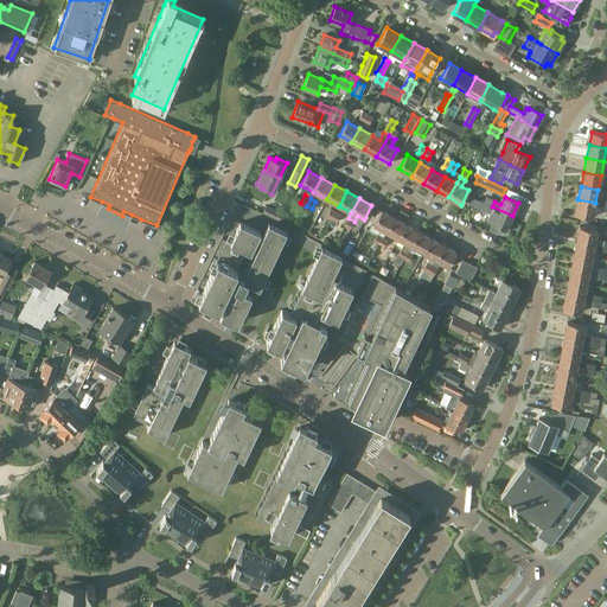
[(592,217),(595,203),(577,199),(575,213),(592,217)]
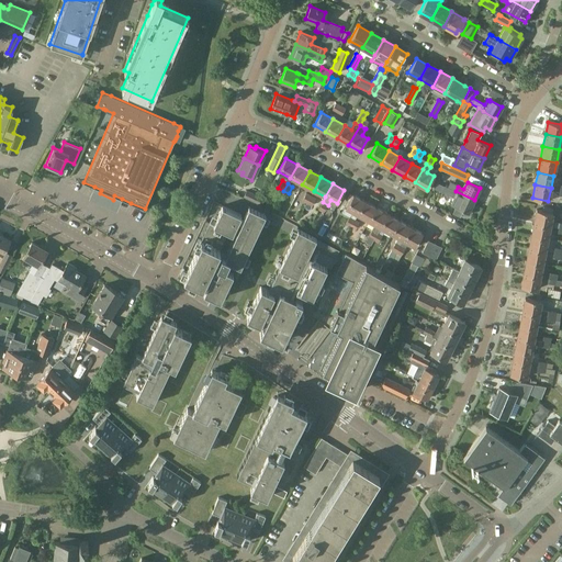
[(445,186),(441,191),(454,198),(451,203),(456,205),(452,213),(460,216),(463,210),(469,212),(471,213),(474,206),(472,205),(474,200),(456,191),(445,186)]
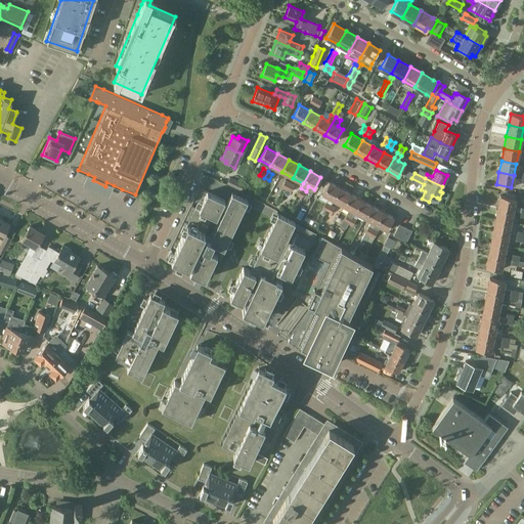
[(241,190),(244,184),(230,178),(227,184),(241,190)]
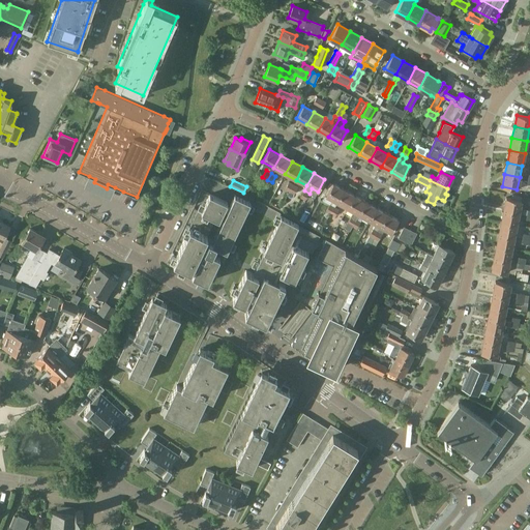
[(289,192),(293,185),(288,182),(284,189),(289,192)]
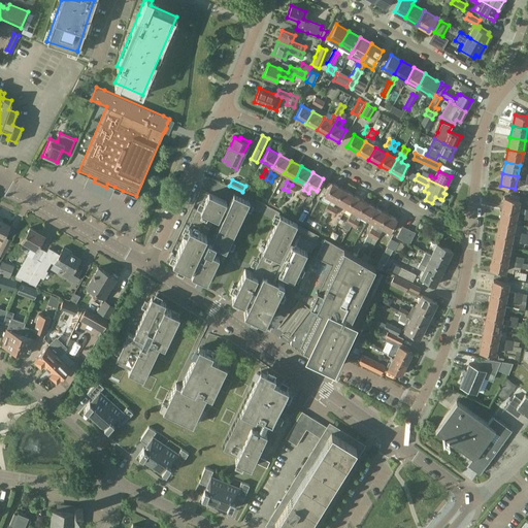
[(324,195),(322,200),(328,203),(332,206),(335,201),(342,189),(331,183),(324,195)]
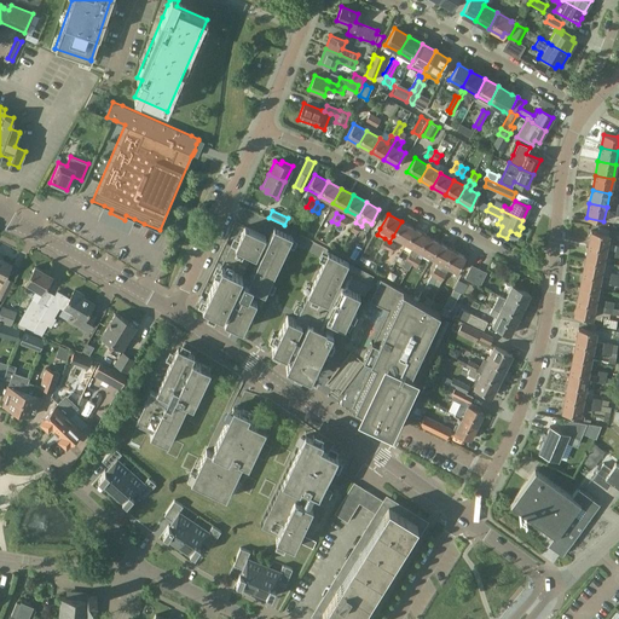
[(342,217),(337,224),(343,227),(348,219),(342,217)]
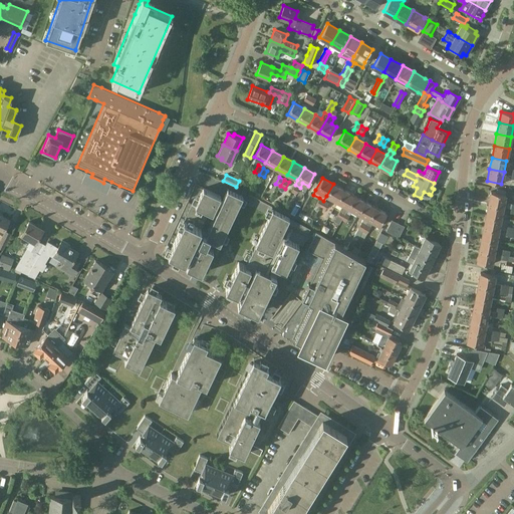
[(337,202),(343,190),(333,184),(326,196),(337,202)]
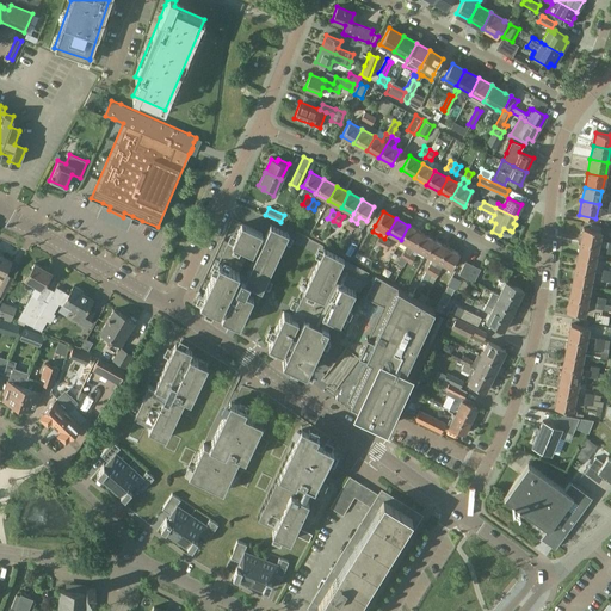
[(352,232),(357,223),(351,220),(346,228),(352,232)]
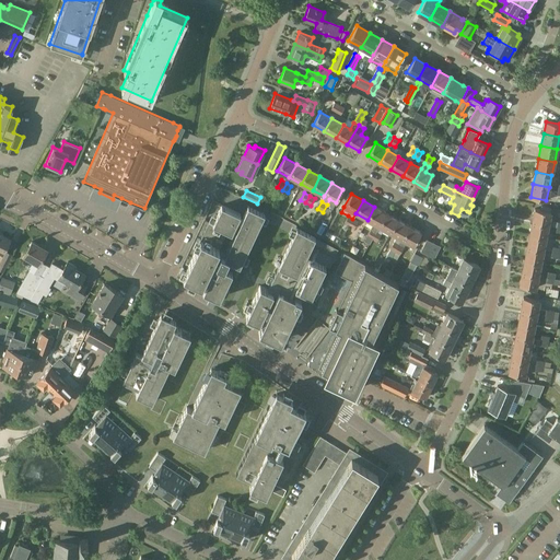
[(205,230),(183,276),(208,288),(206,292),(219,298),(232,271),(232,269),(224,266),(228,261),(238,267),(264,214),(247,206),(242,216),(241,214),(221,205),(209,231),(205,230)]
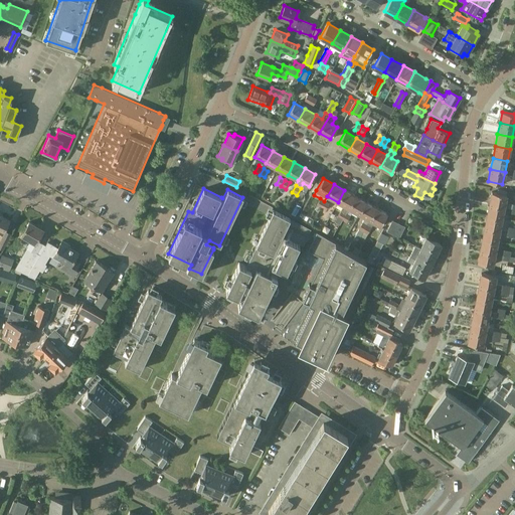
[(344,205),(335,221),(339,224),(342,220),(346,213),(348,208),(355,196),(344,190),(338,202),(344,205)]
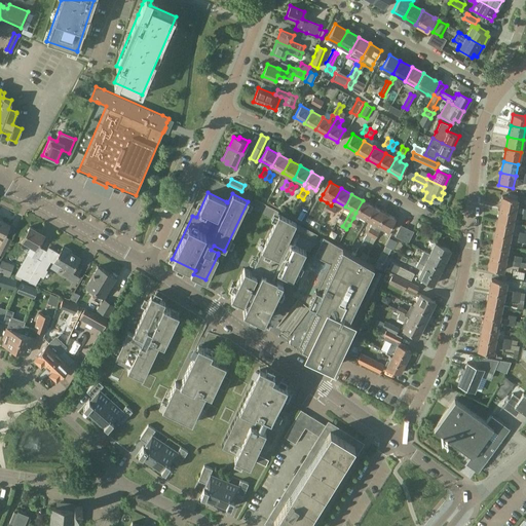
[(501,196),(499,209),(515,212),(522,213),(523,209),(516,207),(517,200),(501,196)]
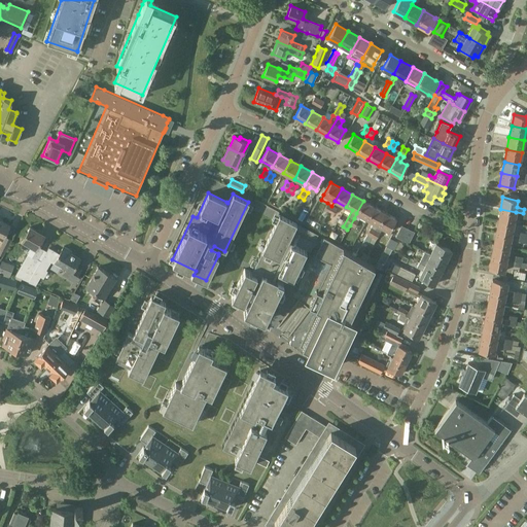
[(367,219),(375,207),(363,201),(356,213),(367,219)]
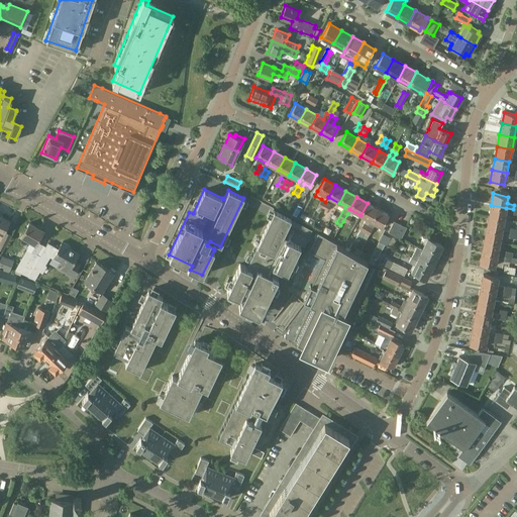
[(322,208),(325,202),(321,199),(317,206),(322,208)]
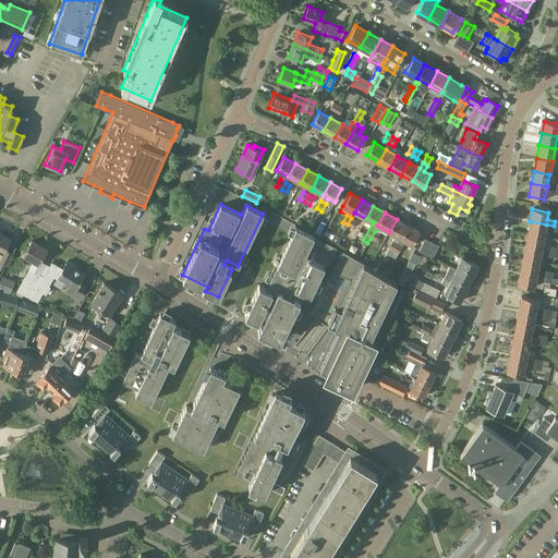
[(351,218),(348,225),(352,228),(356,221),(351,218)]
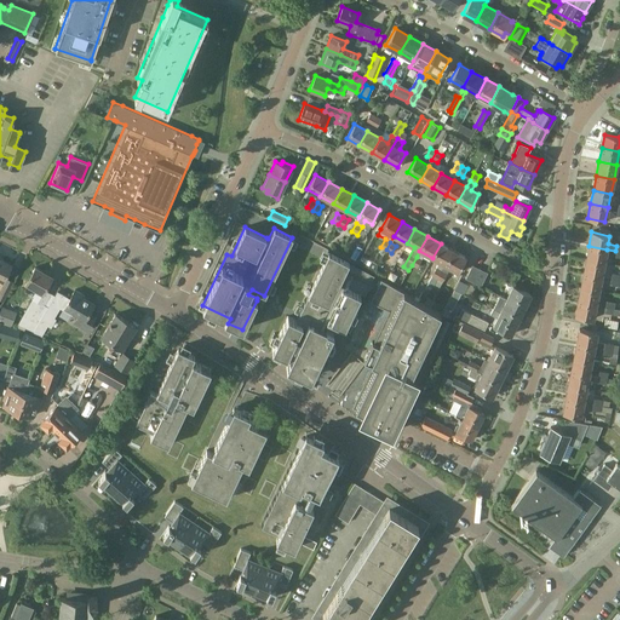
[(440,262),(428,283),(432,287),(437,280),(441,271),(445,265),(453,251),(441,244),(432,258),(440,262)]
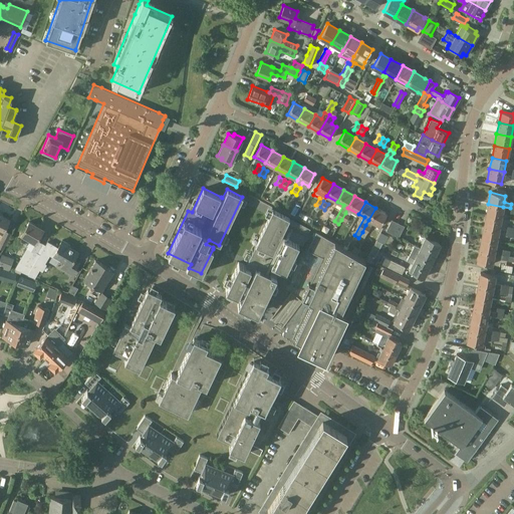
[(501,218),(503,207),(488,204),(486,215),(501,218)]
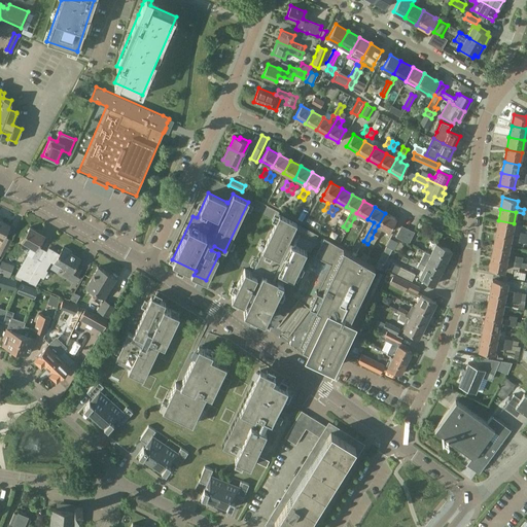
[(378,225),(375,231),(380,233),(383,227),(389,232),(396,219),(385,213),(378,225)]
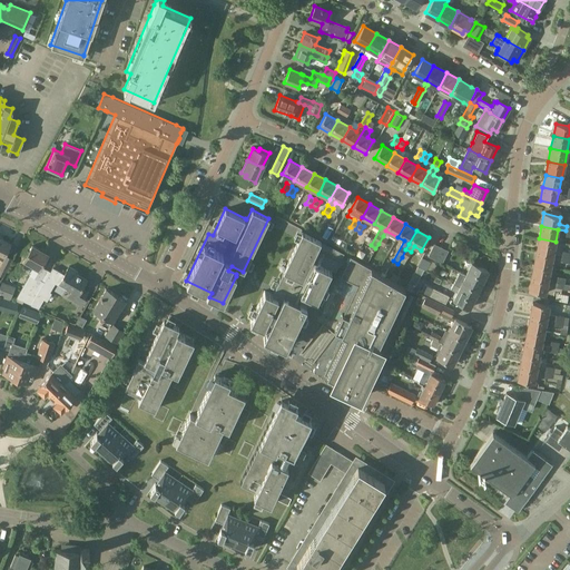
[(265,291),(249,322),(269,331),(266,337),(286,346),(306,303),(300,300),(303,294),(316,301),(331,269),(335,272),(344,254),(301,233),(274,288),(272,294),(265,291)]
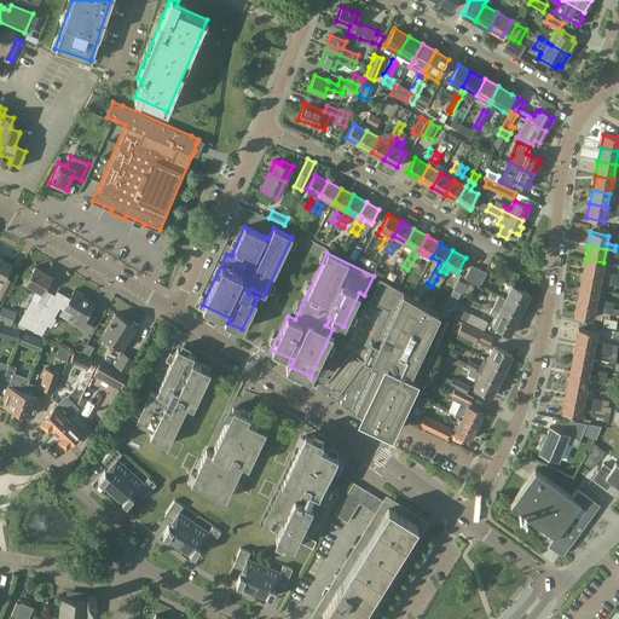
[(416,256),(411,265),(416,267),(421,259),(416,256)]
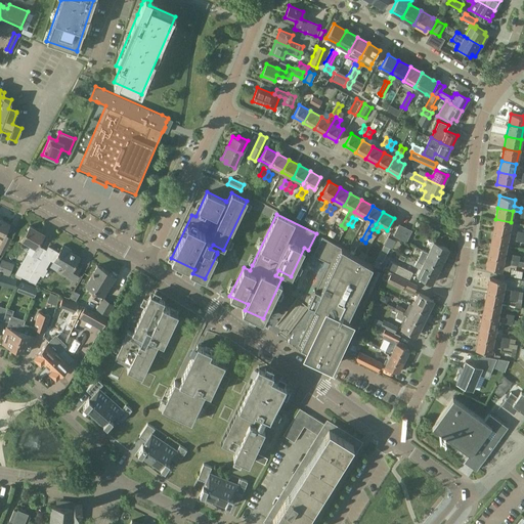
[(0,236),(2,237),(9,223),(0,218),(0,236)]
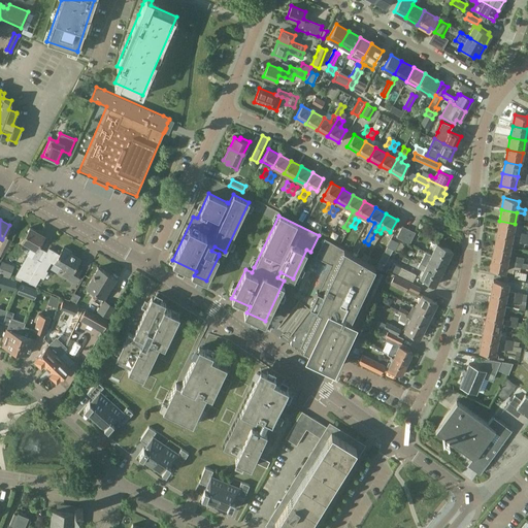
[(513,235),(515,224),(499,221),(497,232),(513,235)]
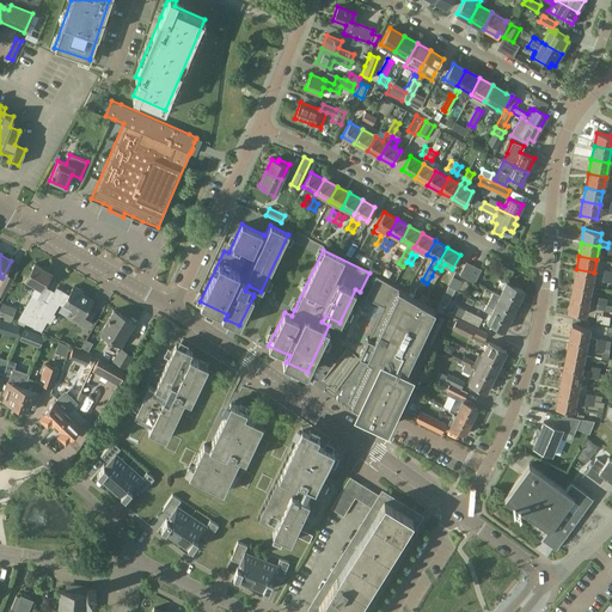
[(466,279),(472,267),(465,263),(459,275),(466,279)]
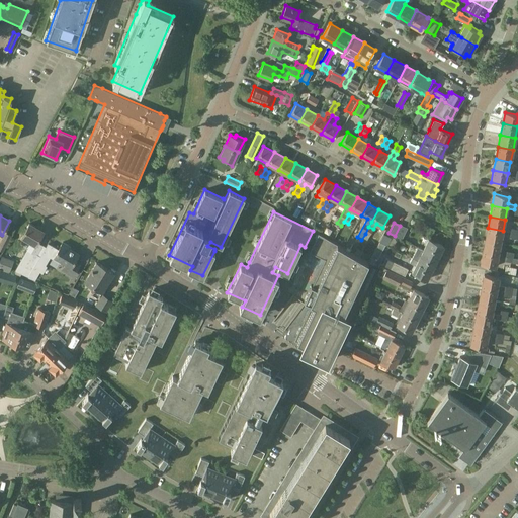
[(37,255),(42,246),(36,243),(42,233),(28,225),(20,239),(28,243),(26,247),(27,247),(26,249),(37,255)]
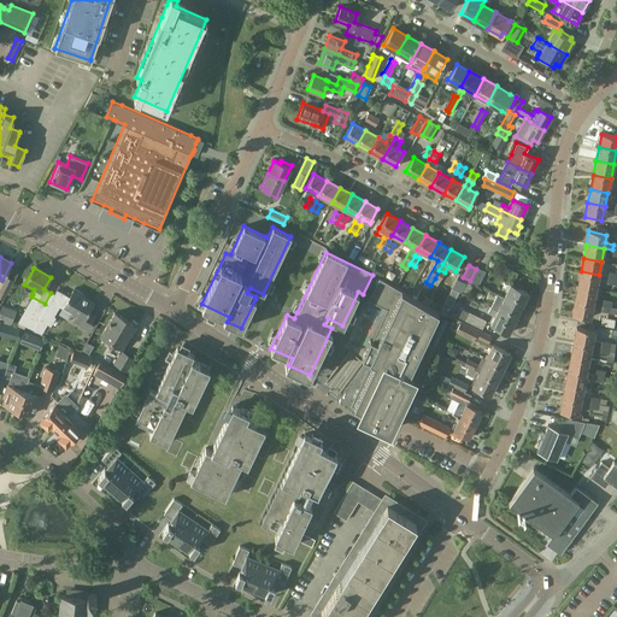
[(476,269),(470,281),(477,285),(483,272),(476,269)]
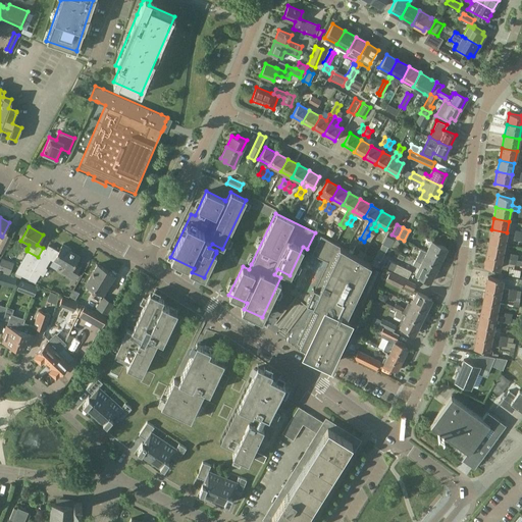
[(371,228),(368,236),(372,238),(376,230),(371,228)]
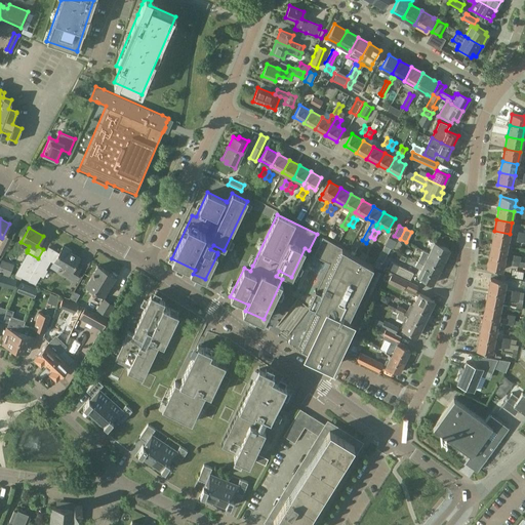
[(507,246),(510,234),(494,231),(491,243),(507,246)]
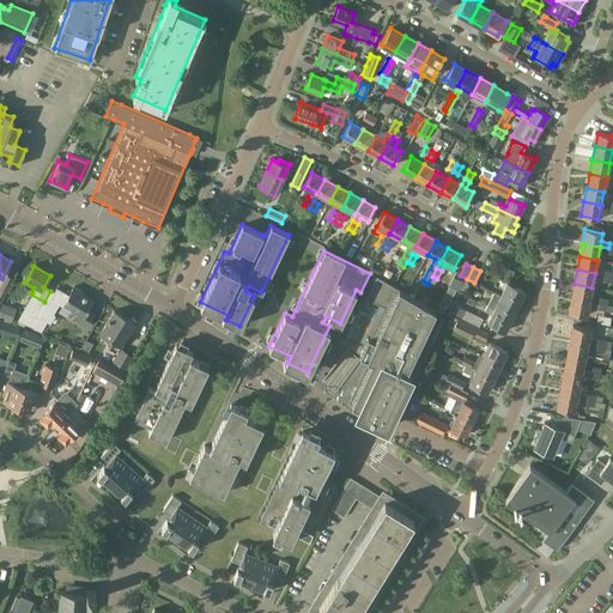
[(0,295),(4,297),(13,278),(6,274),(0,286),(0,295)]
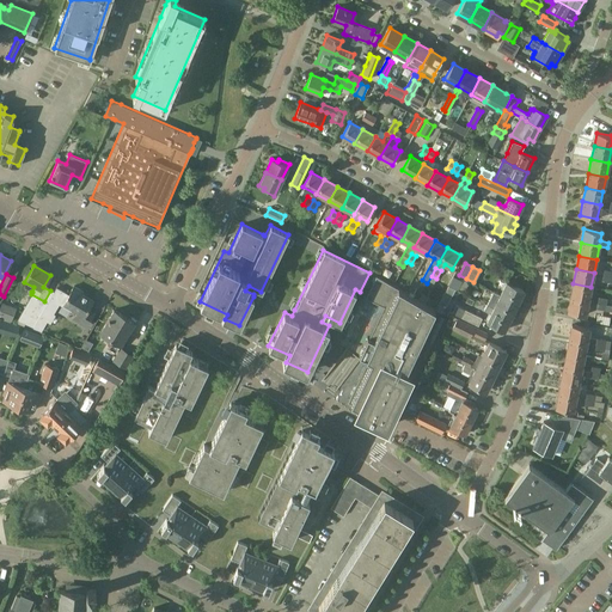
[(360,409),(359,415),(386,427),(409,378),(403,375),(433,311),(372,276),(340,347),(371,361),(352,404),(360,409)]
